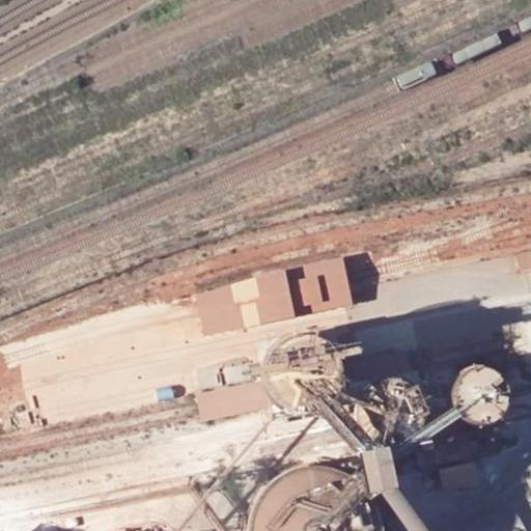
[(345,277),(341,257),(287,270),(196,291),(201,310),(206,336),(352,302),(345,277)]
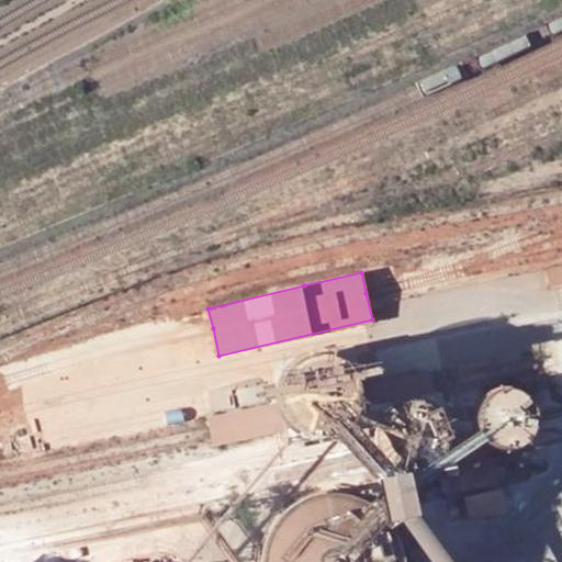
[(367,428),(368,437),(378,484),(458,468),(448,419),(441,393),(420,397),(369,405),(368,402),(364,385),(357,344),(271,362),(281,402),(285,419),(288,429),(290,442),(367,428)]
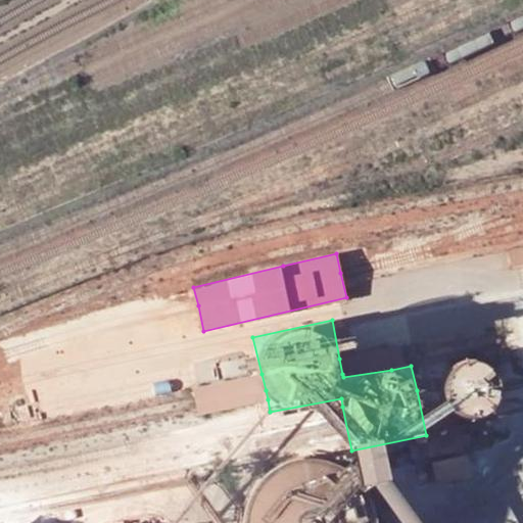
[(408,345),(339,359),(342,374),(343,377),(391,370),(411,366),(410,360),(408,345)]
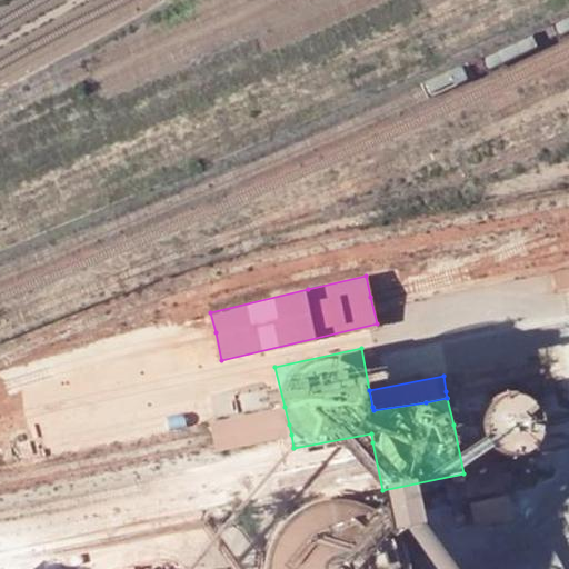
[(541,415),(540,406),(538,398),(532,390),(525,386),(516,383),(508,383),(499,387),(492,392),(487,400),(485,410),(486,419),(489,428),(497,436),(506,439),(516,440),(526,437),(533,431),(539,423),(541,415)]
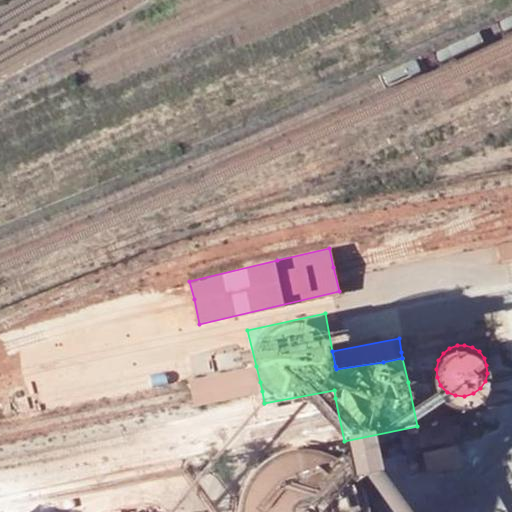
[(260,382),(256,366),(190,380),(194,395),(195,404),(262,391),(260,382)]
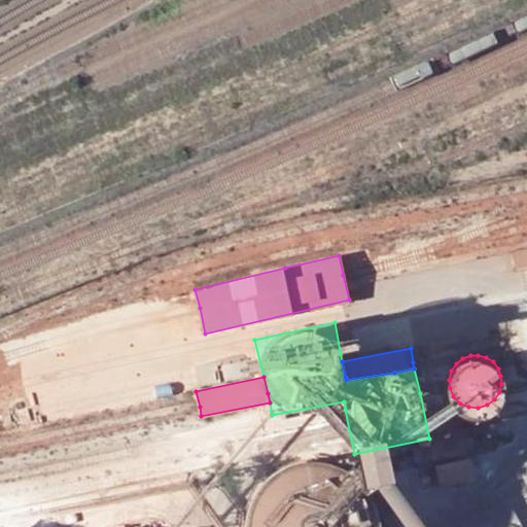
[(380,526),(380,521),(379,514),(376,505),(373,498),(370,492),(364,486),(359,480),(353,475),(347,470),(340,467),(332,464),(325,462),(317,461),(306,461),(299,462),(291,463),(284,466),(277,469),(270,475),(265,479),(258,485),(254,491),(250,497),(247,504),(244,512),(243,520),(242,526),(380,526)]
